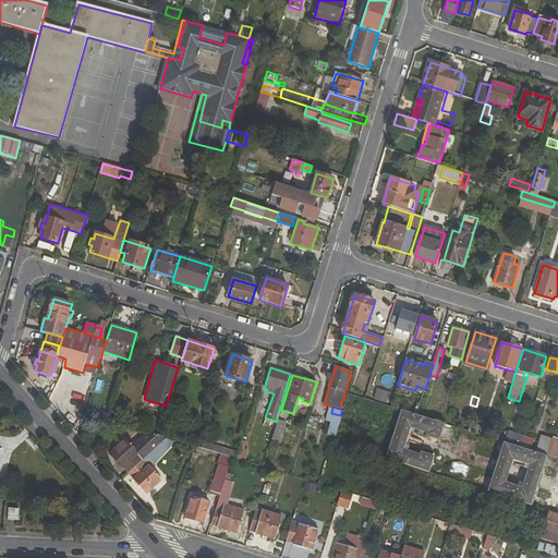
[(445,424),(443,424),(416,415),(401,410),(386,458),(428,472),(434,456),(421,451),(420,455),(403,449),(411,427),(427,433),(426,436),(439,439),(445,424)]
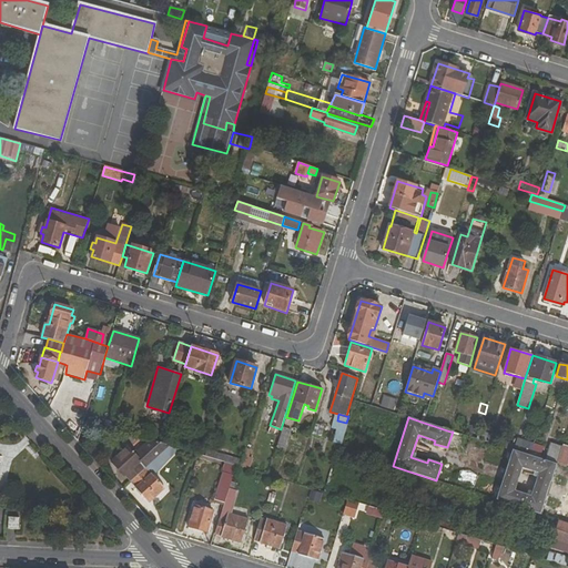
[(474,418),(469,433),(478,435),(483,421),(474,418)]
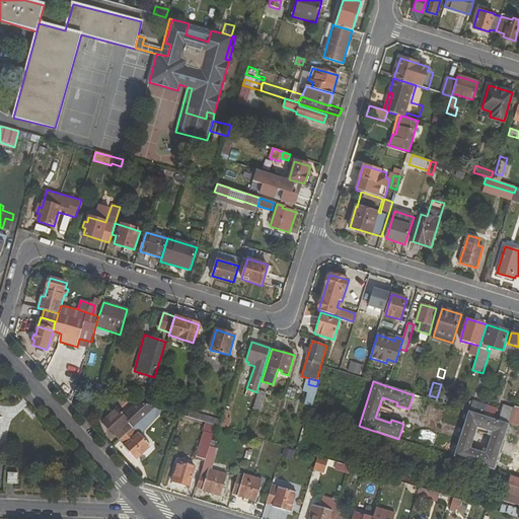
[(317,386),(316,386),(308,384),(305,383),(303,390),(307,392),(304,403),(312,406),(317,386)]
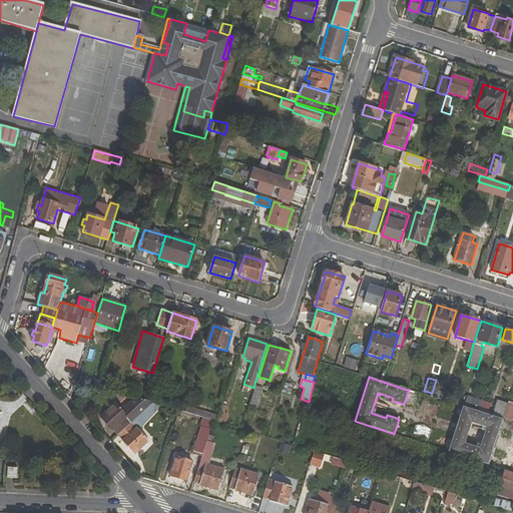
[(149,385),(139,382),(135,397),(144,400),(149,385)]
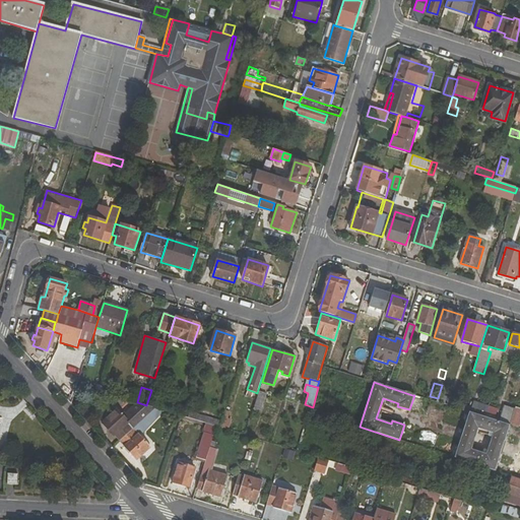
[(253,408),(261,410),(267,394),(259,391),(253,408)]
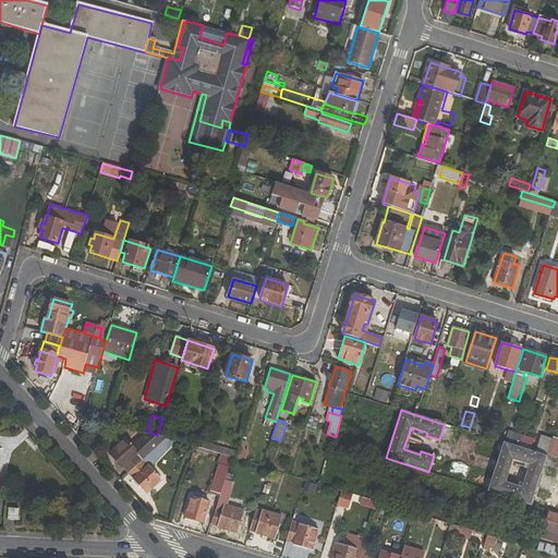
[(486,427),(471,423),(469,432),(483,436),(486,427)]
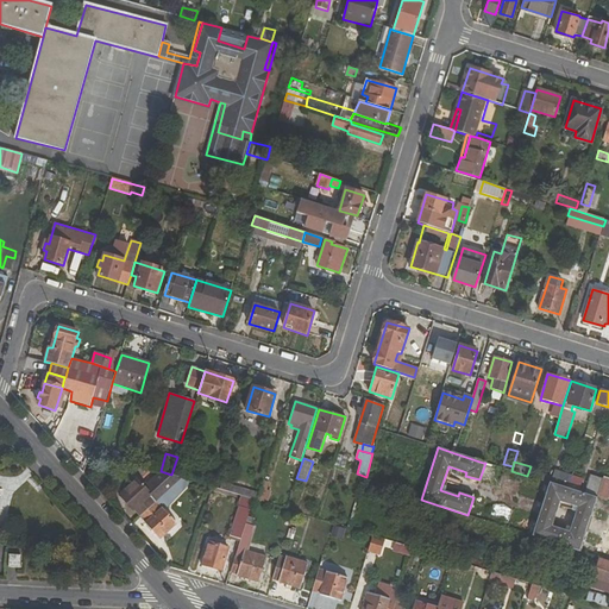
[(553,477),(570,483),(573,473),(557,468),(553,477)]
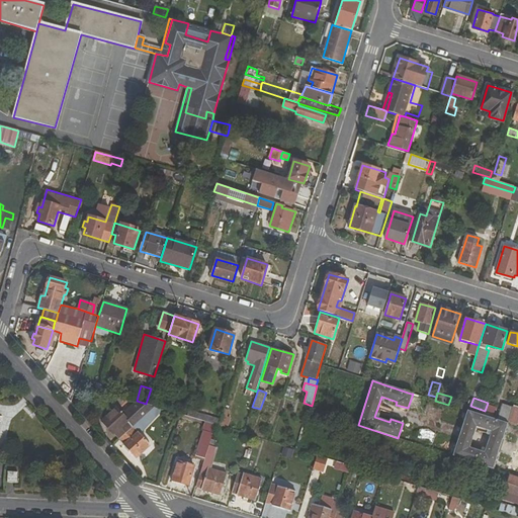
[(109,426),(107,427),(117,438),(154,407),(147,405),(146,404),(137,401),(136,401),(121,414),(116,408),(103,419),(109,426)]
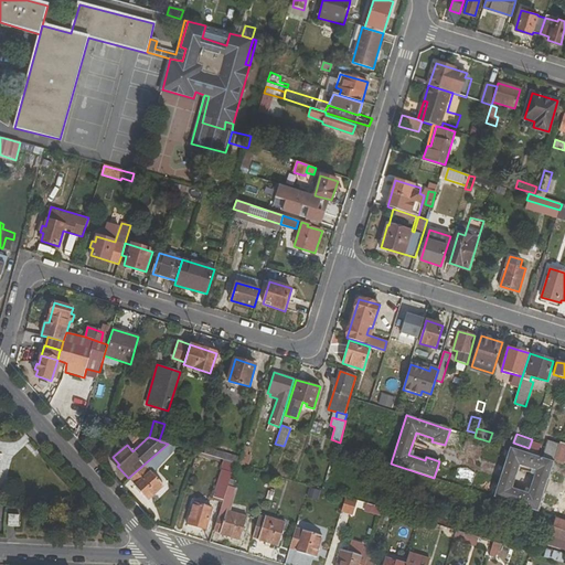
[(168,444),(128,478),(141,492),(145,492),(150,498),(163,486),(152,475),(178,446),(168,444)]
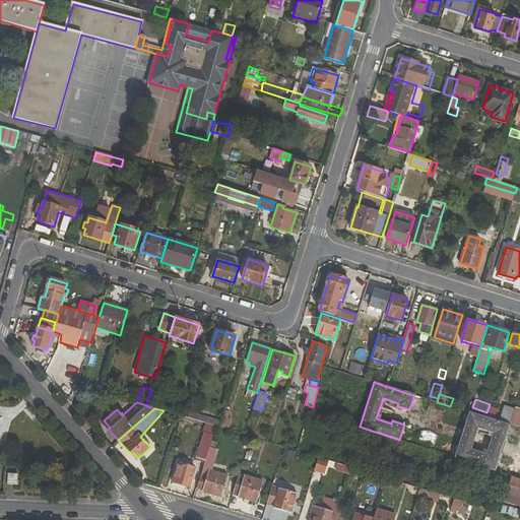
[(230,412),(224,410),(221,421),(219,428),(231,432),(234,423),(231,423),(232,419),(229,418),(230,412)]
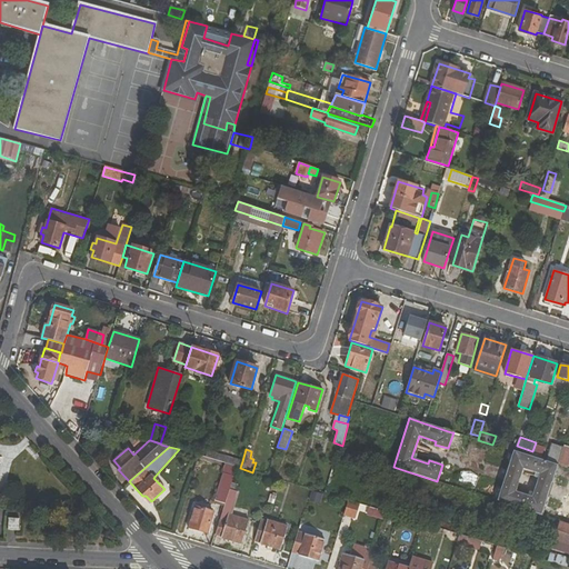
[(206,458),(226,463),(236,467),(240,468),(242,461),(208,450),(206,458)]
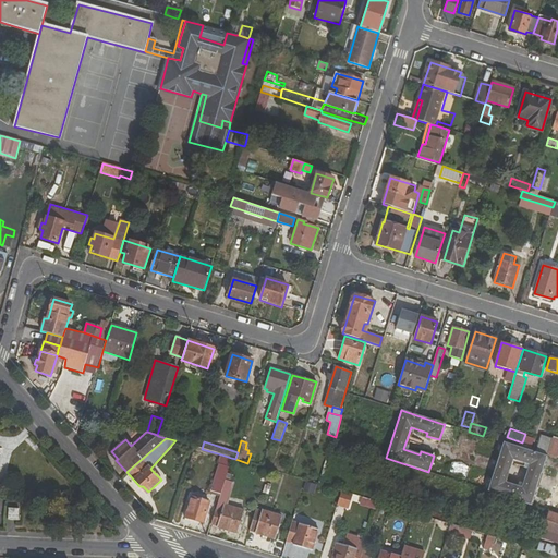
[(521,448),(504,443),(487,490),(531,505),(547,456),(521,448)]
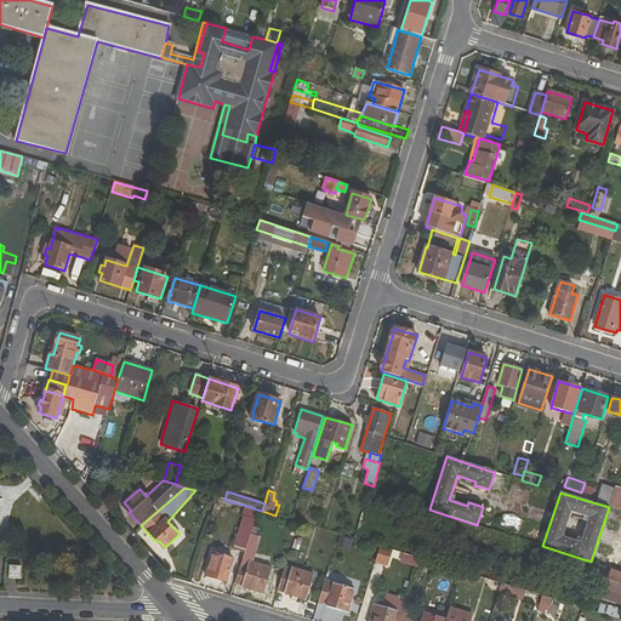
[(252,527),(257,510),(246,506),(233,550),(244,553),(252,527)]
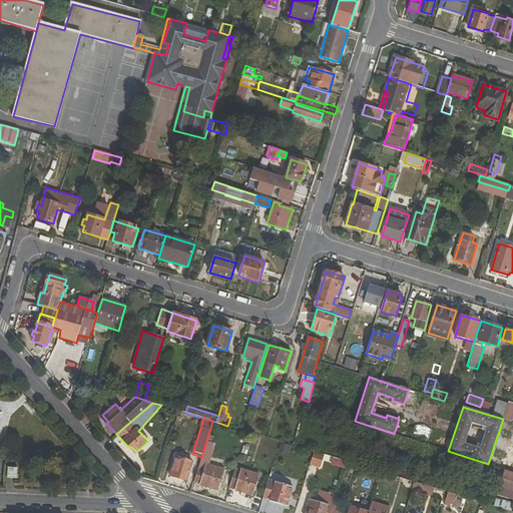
[(208,435),(201,457),(193,483),(198,484),(198,485),(217,491),(223,469),(207,464),(213,444),(212,443),(214,437),(208,435)]
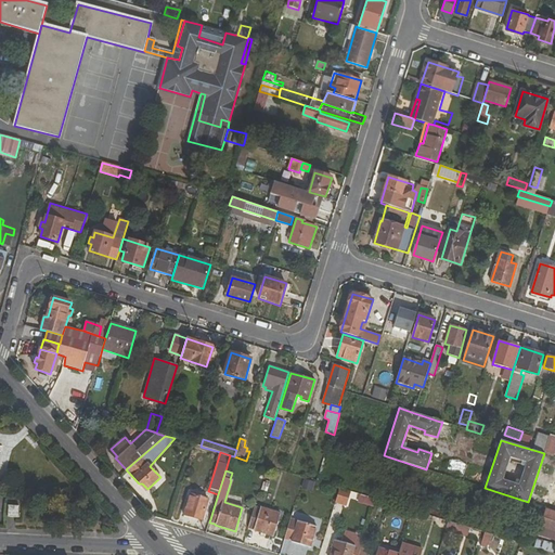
[(368,472),(360,494),(373,499),(375,491),(379,476),(368,472)]
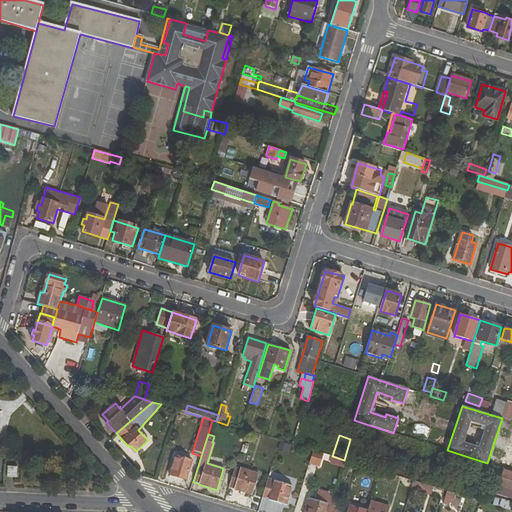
[(312,449),(307,462),(318,466),(323,453),(312,449)]
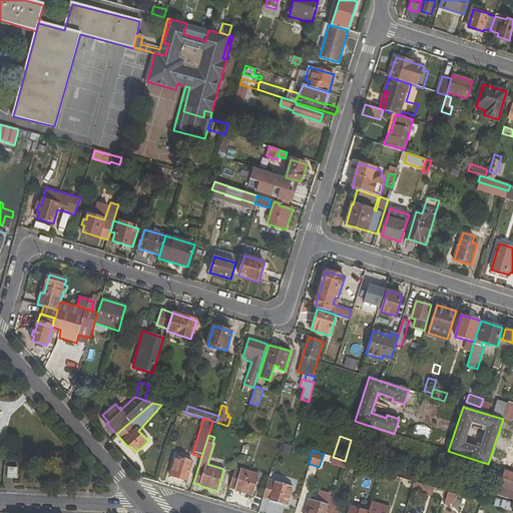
[(347,454),(345,461),(348,462),(354,464),(356,457),(347,454)]
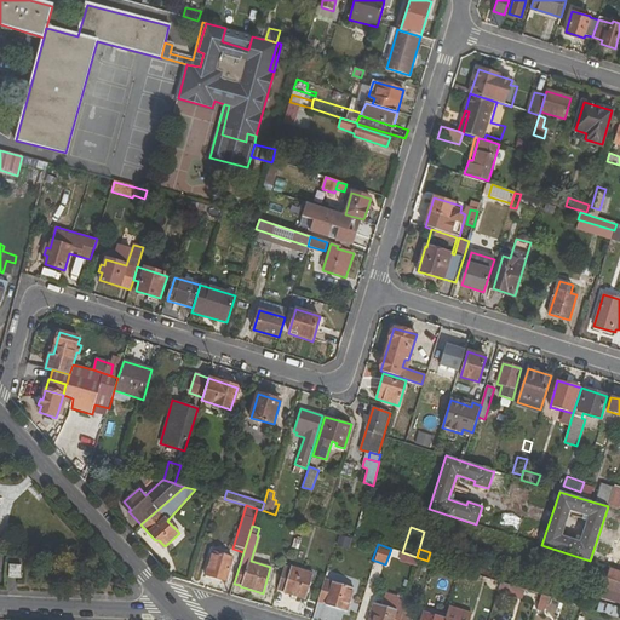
[(214,578),(225,581),(233,557),(213,552),(206,573),(214,575),(214,578)]
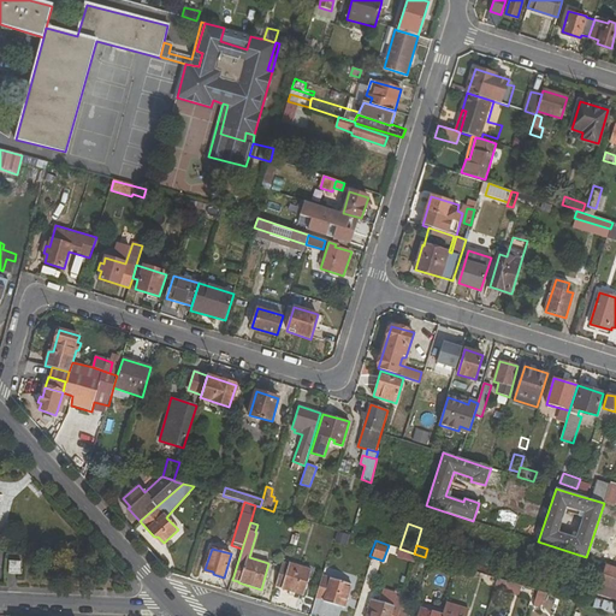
[(544,567),(551,569),(557,552),(549,549),(544,567)]
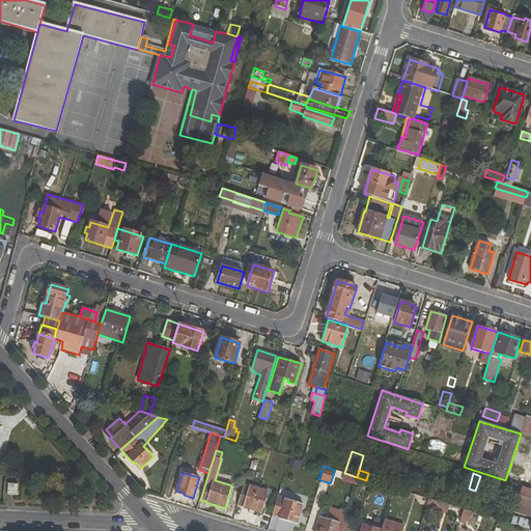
[(485,482),(495,485),(497,478),(487,475),(485,482)]
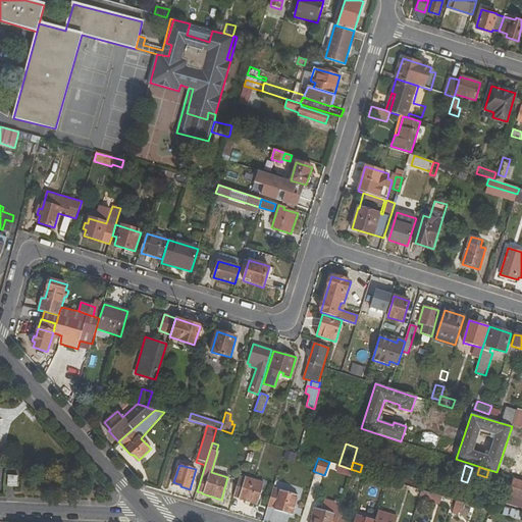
[(8,486),(17,486),(18,476),(8,475),(8,486)]
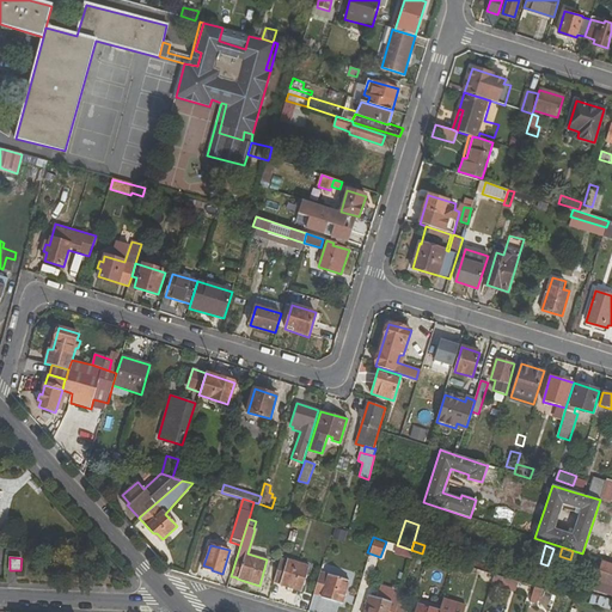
[(308,567),(280,558),(273,582),(301,591),(308,567)]
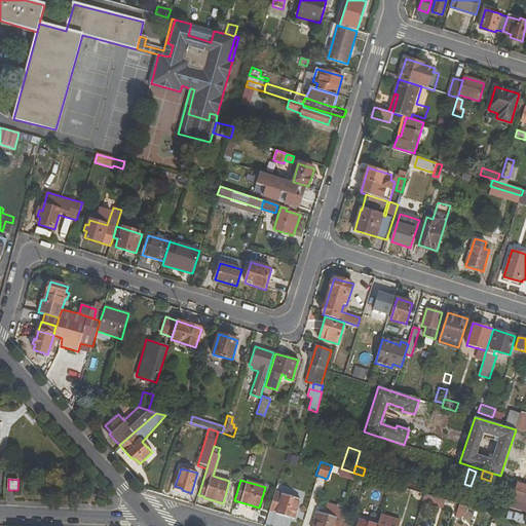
[(512,498),(517,484),(510,481),(504,496),(512,498)]
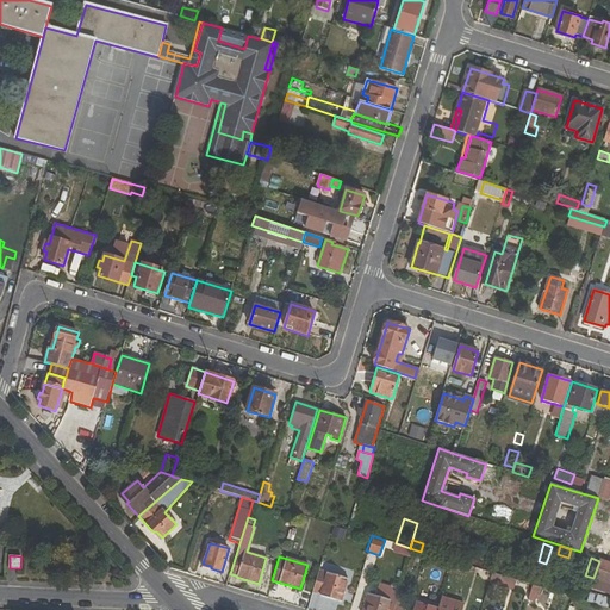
[(599,561),(593,578),(593,580),(609,585),(609,561),(601,559),(599,561)]
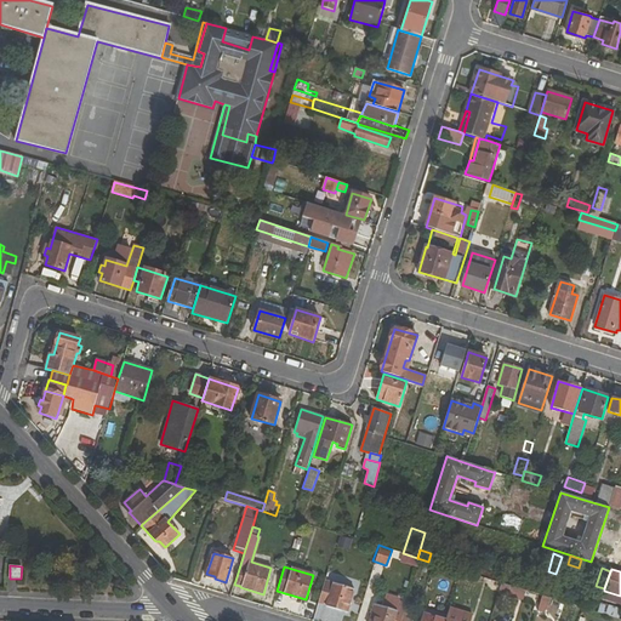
[(325,581),(319,603),(339,609),(340,607),(348,609),(354,590),(325,581)]
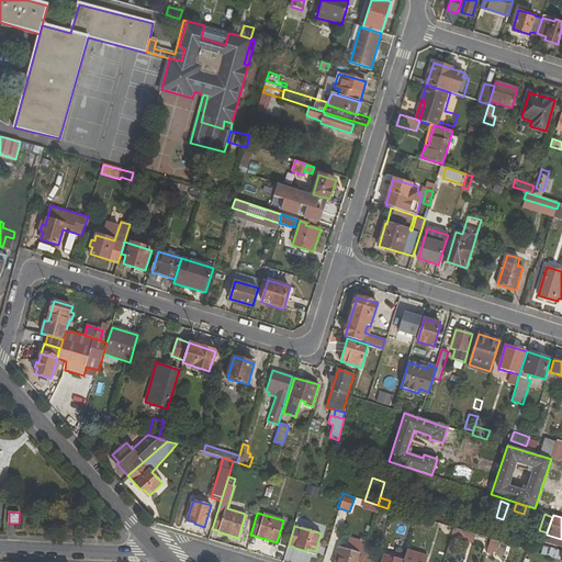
[(447,526),(445,535),(452,537),(454,528),(447,526)]
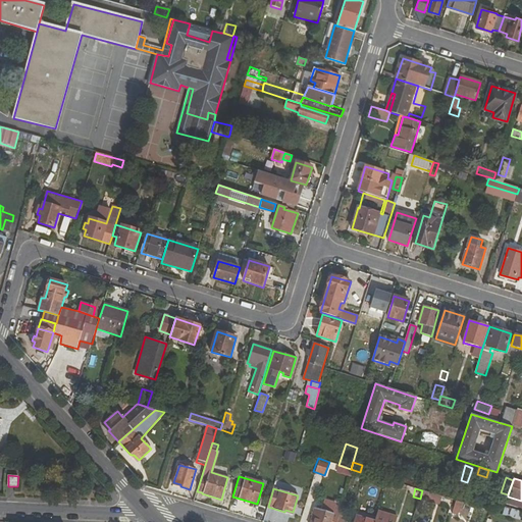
[(422,490),(420,499),(436,504),(438,496),(422,490)]
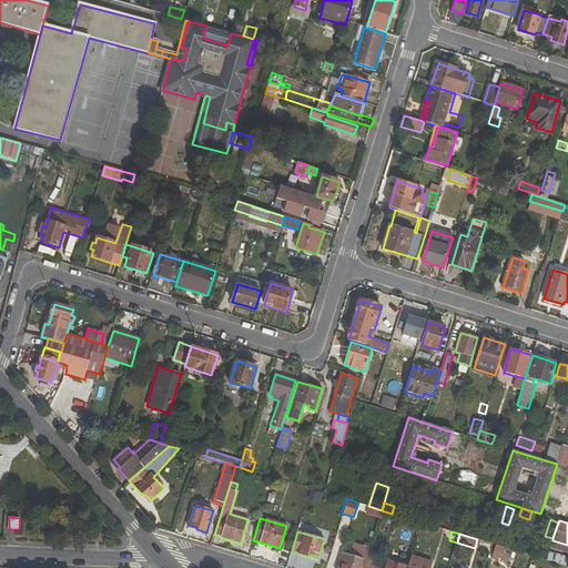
[(498,560),(503,547),(496,545),(492,558),(498,560)]
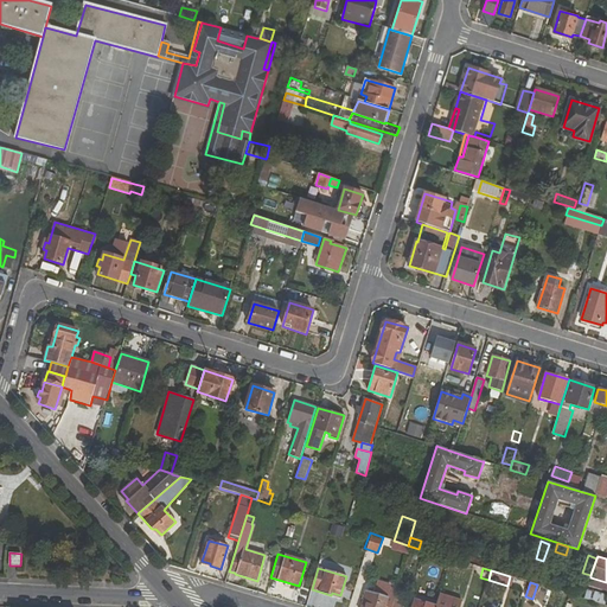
[(362,606),(391,606),(395,599),(397,590),(389,588),(387,598),(366,590),(362,606)]
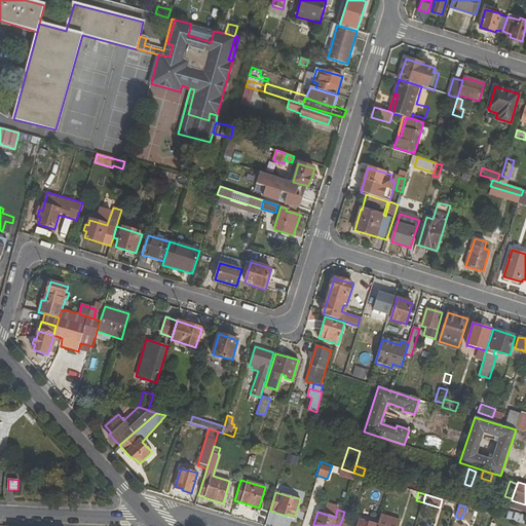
[(525,515),(512,512),(510,520),(525,524),(525,519),(525,515)]
